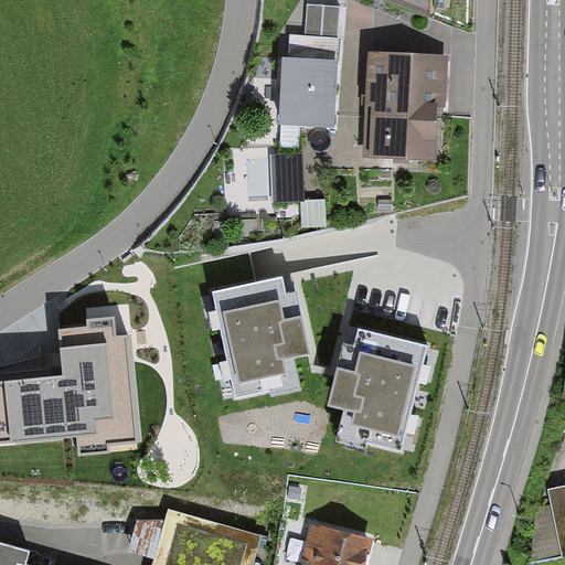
[(435,0),(380,0),(380,10),(435,12),(435,0)]
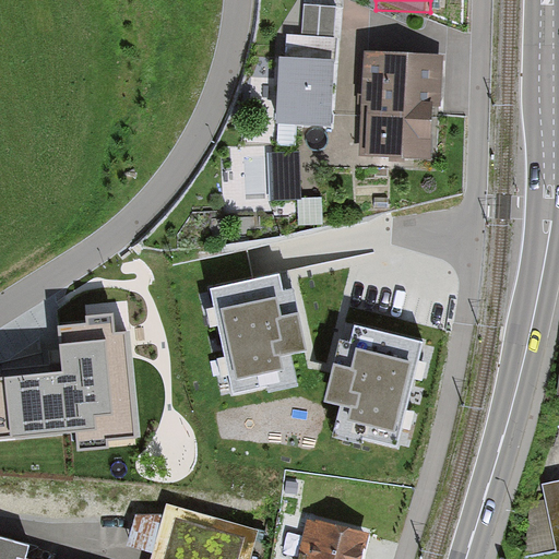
[(336,6),(305,3),(302,36),(288,35),(287,59),(283,59),(280,121),(329,123),(332,62),(333,62),(336,6)]
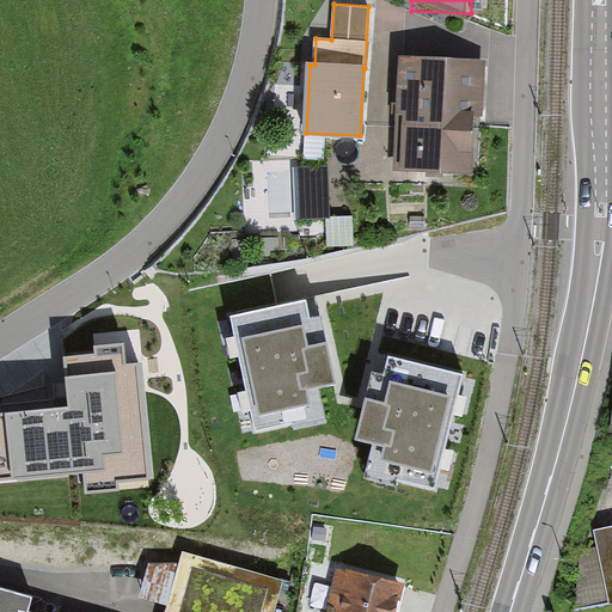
[(473,68),(405,65),(399,166),(469,169),(473,68)]
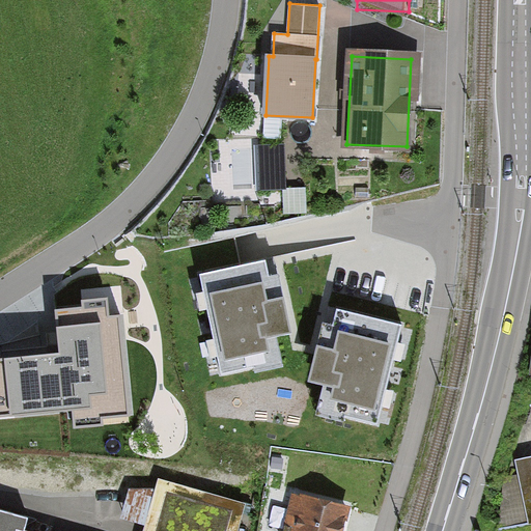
[(288,147),(261,147),(262,195),(290,194),(288,147)]
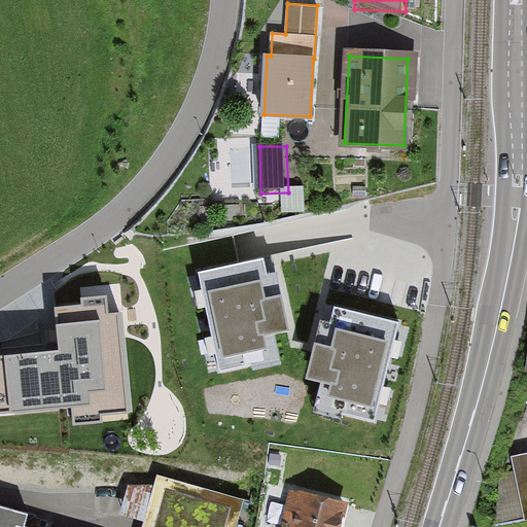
[(286,191),(287,216),(308,216),(308,190),(286,191)]
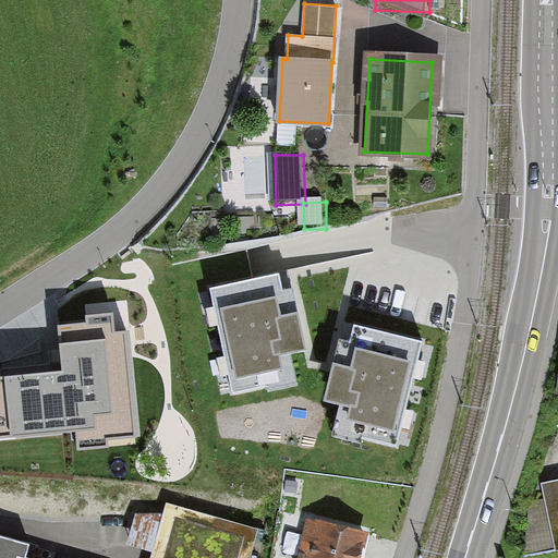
[(292,288),(282,290),(279,274),(210,288),(233,393),(268,386),(269,390),(298,384),(289,343),(295,341),(292,324),(300,323),(292,288)]
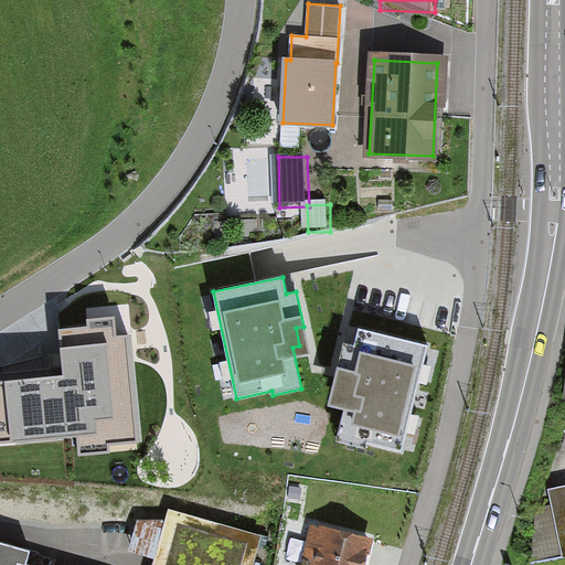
[(145,449),(128,305),(87,309),(89,324),(61,328),(66,373),(0,381),(0,448),(76,439),(78,456),(145,449)]
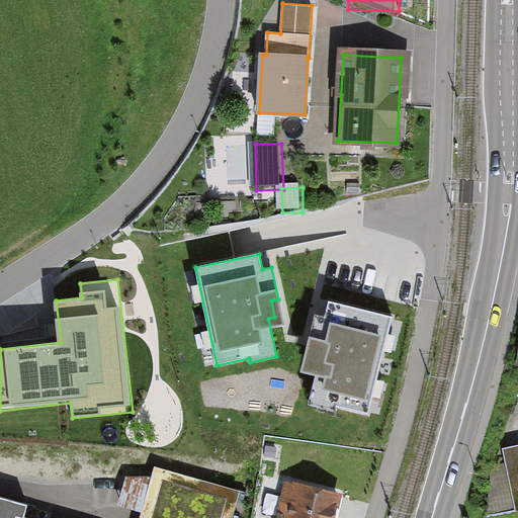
[(312,362),(319,364),(311,399),(368,413),(392,317),(328,300),(324,317),(317,315),(309,347),(315,348),(312,362)]
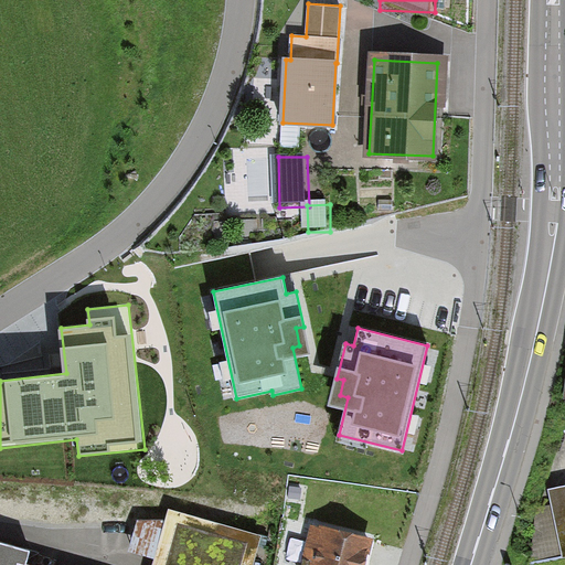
[(564,489),(543,493),(546,507),(534,509),(528,563),(564,555),(564,489)]
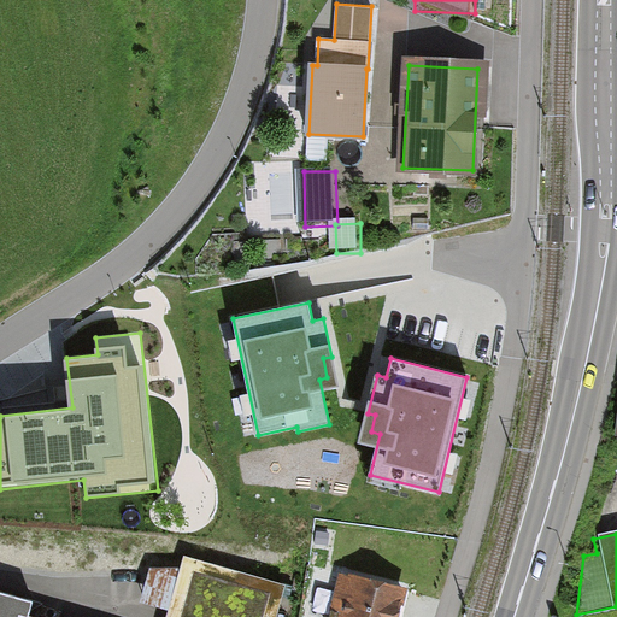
[(270,616),(278,591),(186,564),(170,616),(270,616)]
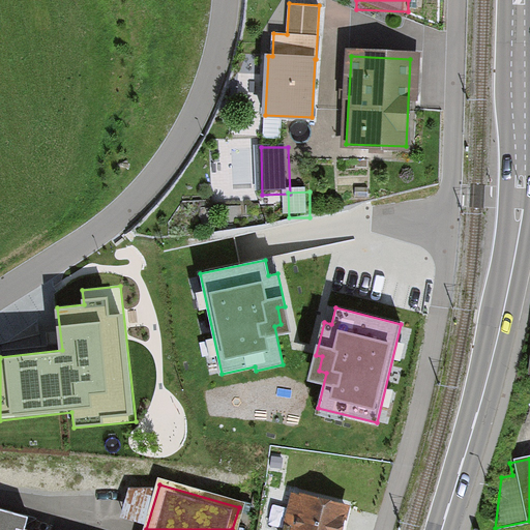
[(280,529),(335,529),(342,508),(290,495),(280,529)]
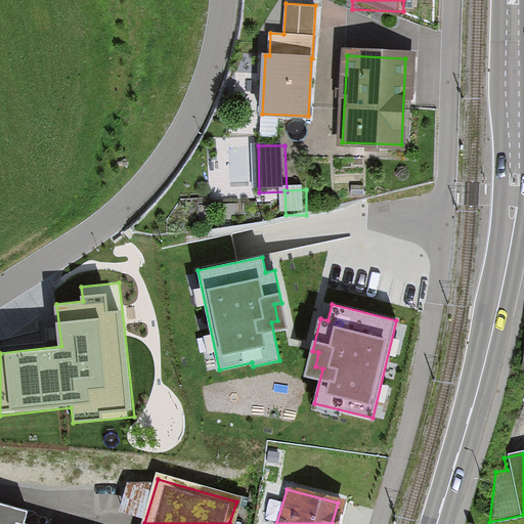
[(0,523),(19,523),(23,515),(0,509),(0,523)]
